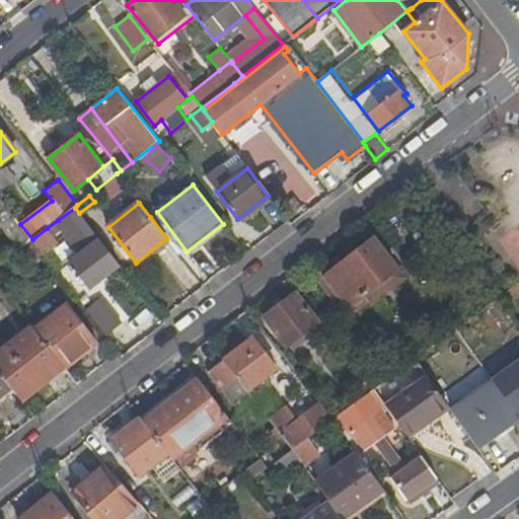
[(0,214),(0,217),(23,246),(32,239),(20,224),(8,208),(0,214)]
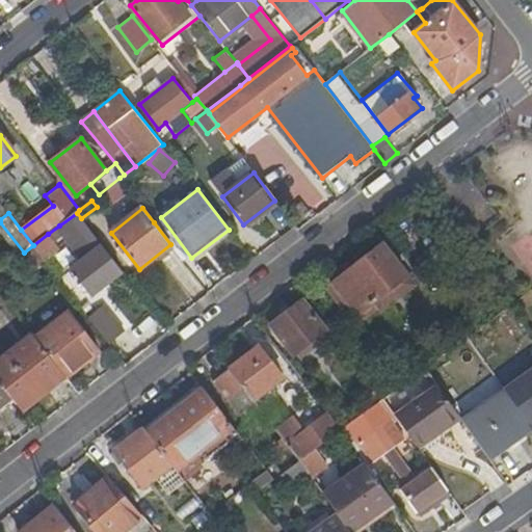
[(88,297),(122,272),(81,218),(77,213),(59,225),(64,232),(71,240),(69,242),(73,247),(81,259),(74,265),(68,269),(88,297)]
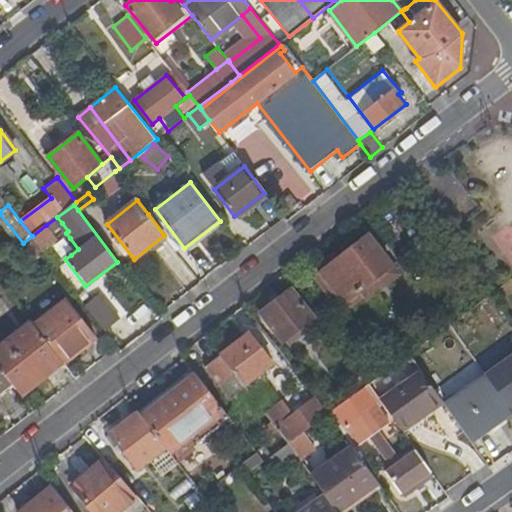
[(155,209),(148,214),(164,235),(178,253),(184,248),(155,209)]
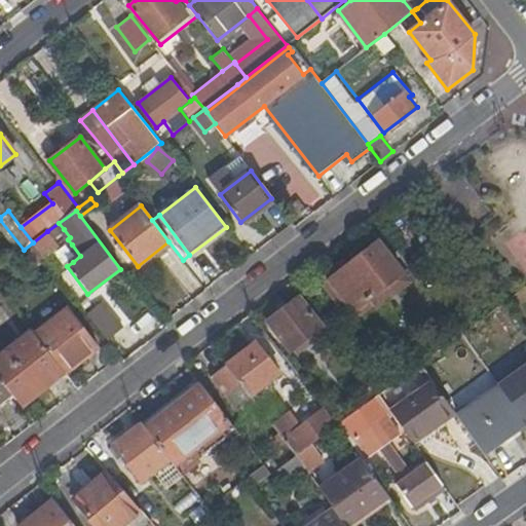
[(64,229),(59,223),(47,231),(52,238),(64,229)]
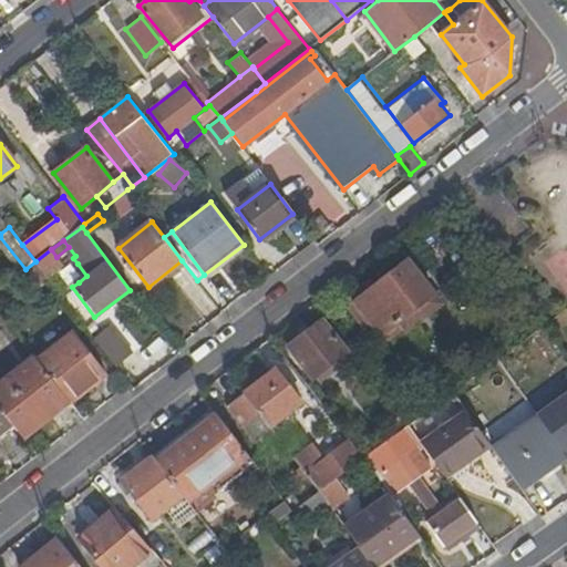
[(57,257),(51,249),(35,261),(48,277),(63,265),(57,257)]
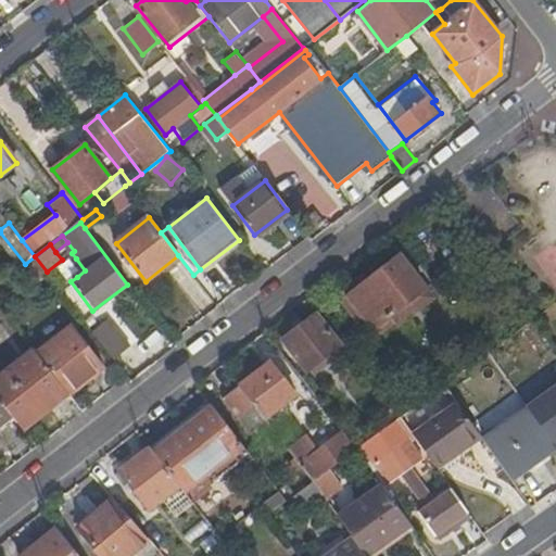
[(365,283),(363,281),(346,294),(378,335),(394,321),(391,317),(426,290),(400,255),(365,283)]
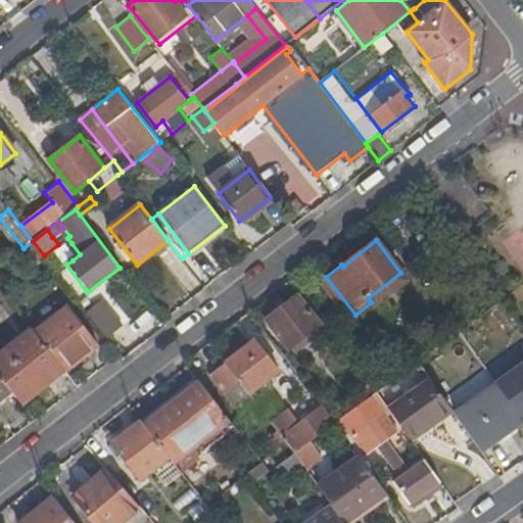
[(80,254),(72,243),(63,249),(73,260),(80,254)]
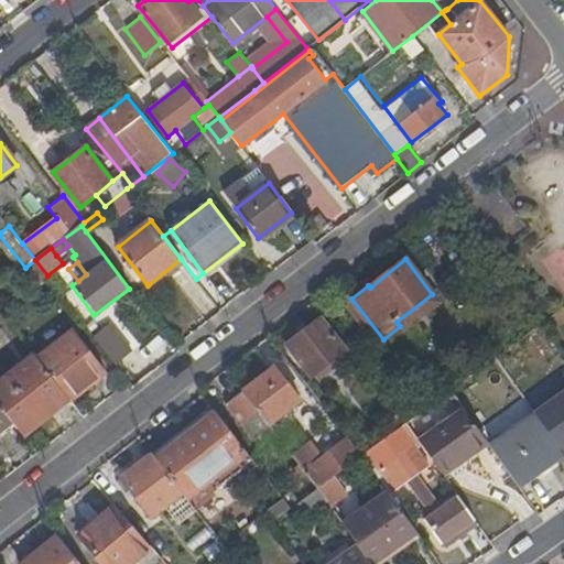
[(346,350),(321,317),(286,345),(312,377),(346,350)]
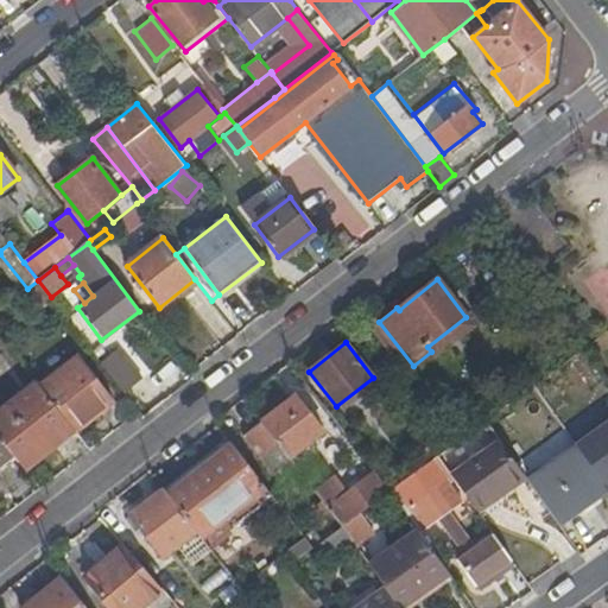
[(120,344),(99,362),(124,392),(145,374),(120,344)]
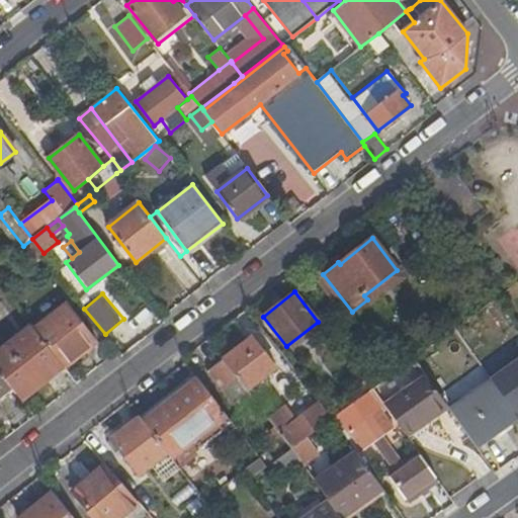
[(66,305),(34,330),(64,367),(95,342),(66,305)]
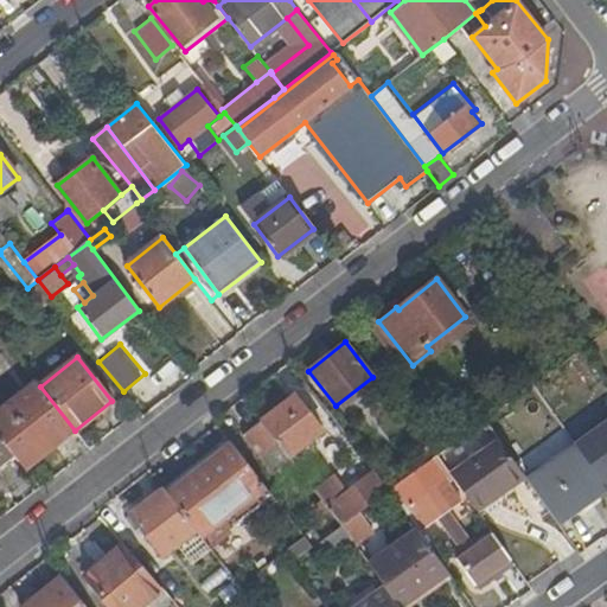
[(26,468),(75,430),(40,387),(37,382),(0,409),(0,434),(14,452),(26,468)]
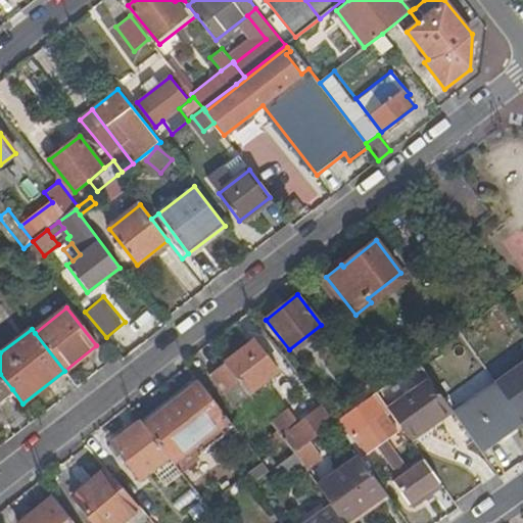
[(253,340),(225,364),(249,394),(278,372),(253,340)]
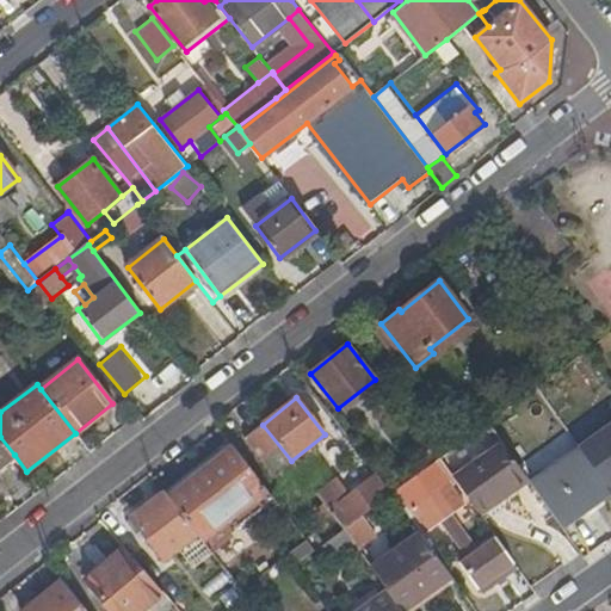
[(610,423),(579,445),(609,489),(610,487),(610,423)]
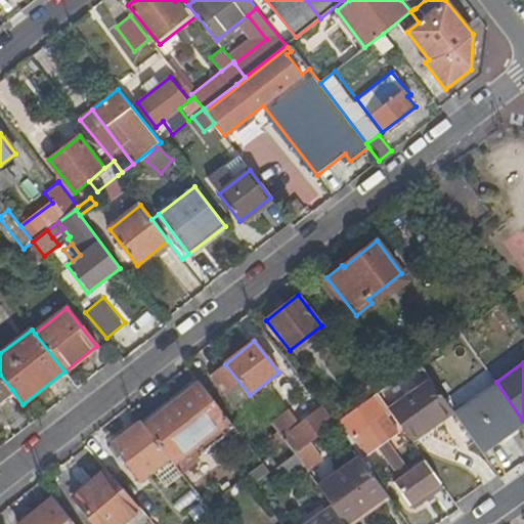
[(238,411),(253,400),(250,395),(225,364),(210,376),(238,411)]
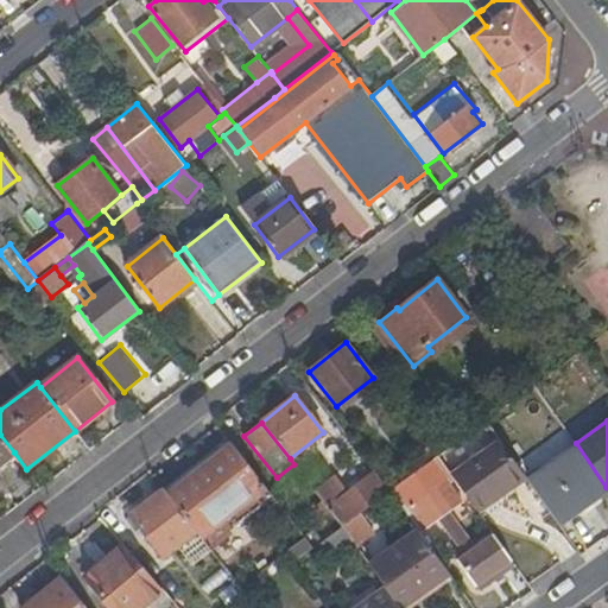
[(0,463),(14,453),(0,435),(0,463)]
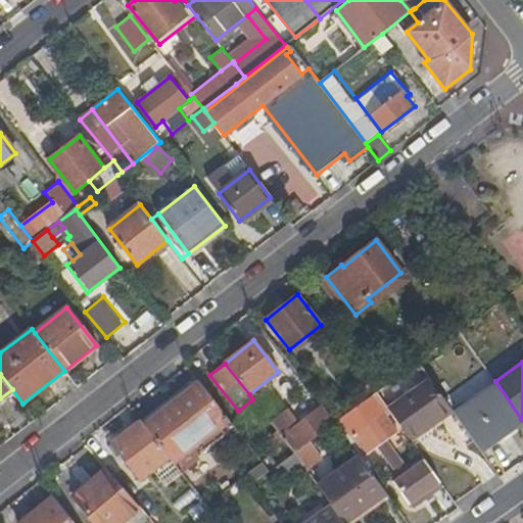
[(495,381),(453,411),(481,454),(522,424),(522,421),(521,419),(495,381)]
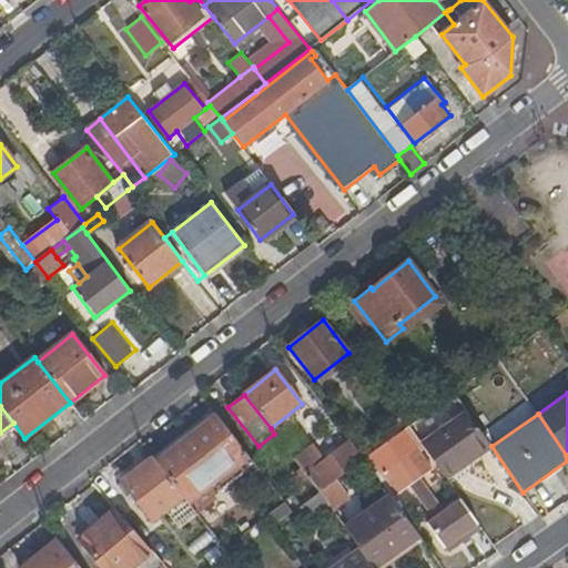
[(470,415),(424,448),(445,477),(490,444),(470,415)]
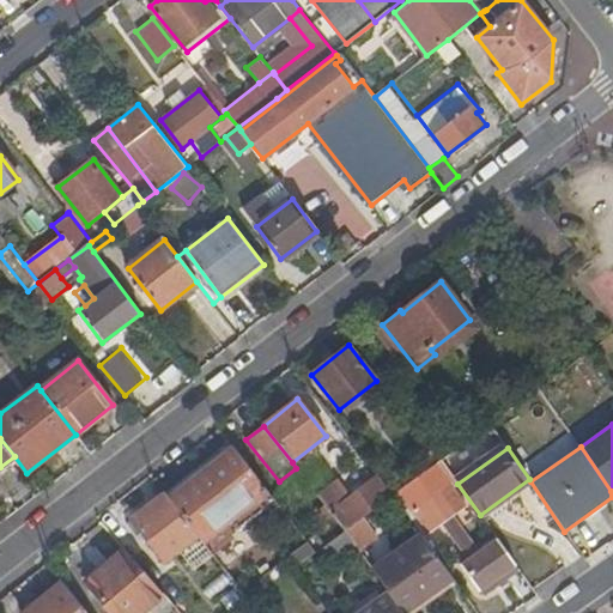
[(202,542),(268,491),(236,449),(224,459),(170,501),(199,536),(202,542)]
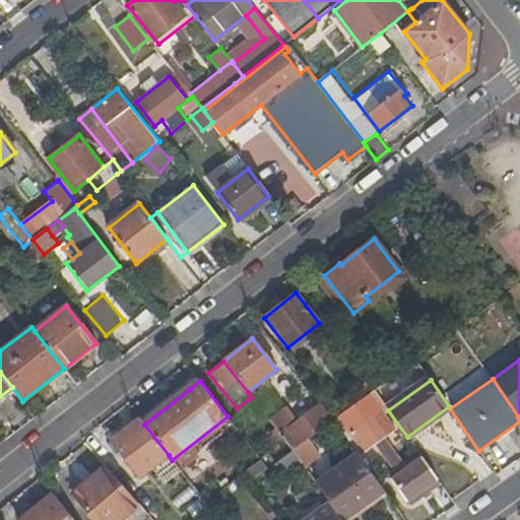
[(144,425),(190,389),(186,384),(140,418),(144,425)]
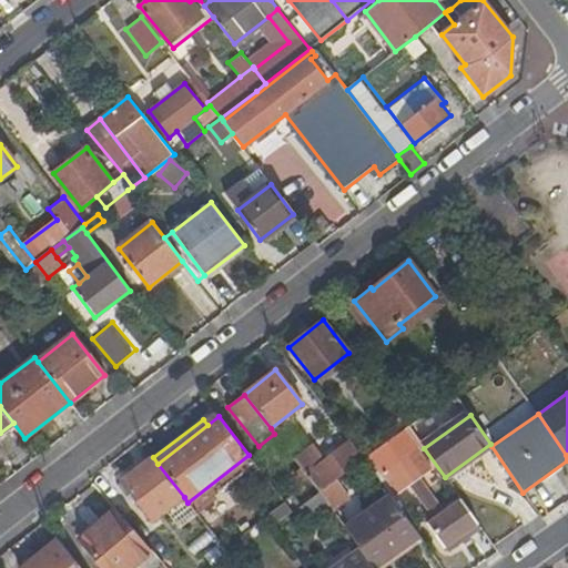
[(407,428),(364,459),(368,465),(374,460),(383,472),(397,492),(409,483),(413,488),(419,497),(435,519),(427,524),(444,547),(477,523),(462,500),(443,514),(417,477),(429,468),(415,449),(398,462),(391,450),(395,447),(396,449),(414,437),(407,428)]
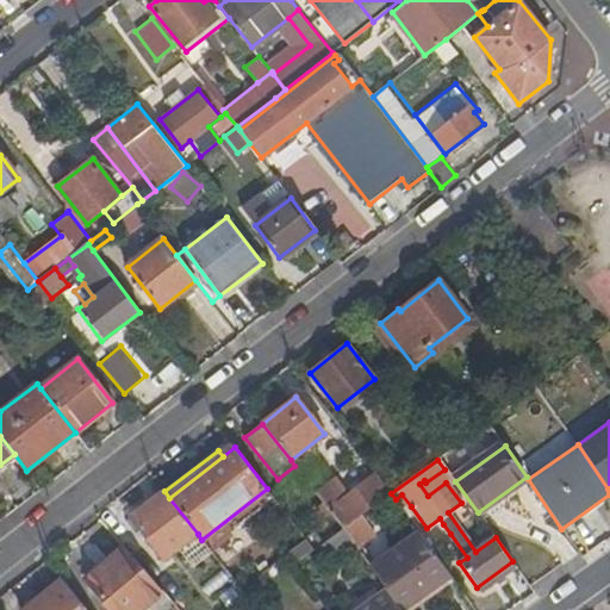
[(375,473),(347,496),(337,503),(327,490),(324,487),(316,493),(343,529),(360,516),(391,493),(375,473)]
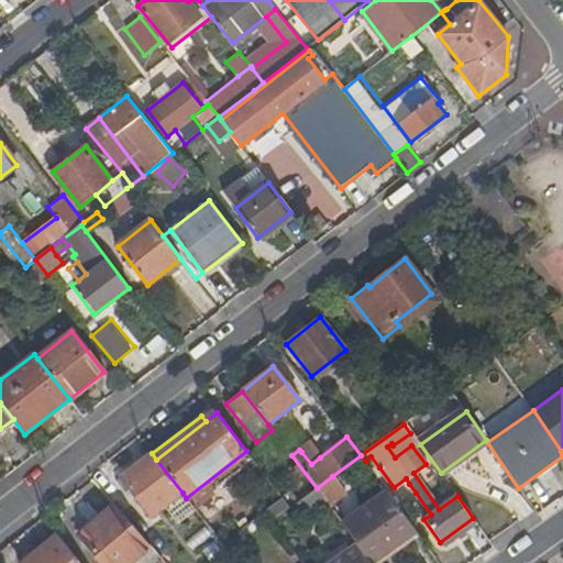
[(311,464),(320,457),(311,445),(301,452),(311,464)]
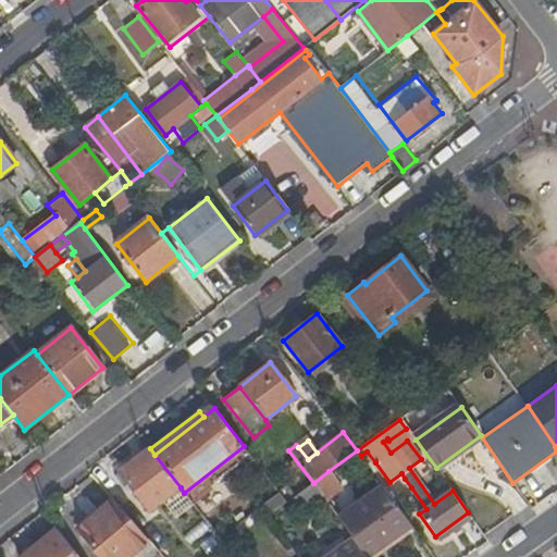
[(150,511),(181,487),(155,455),(150,448),(121,472),(131,485),(150,511)]
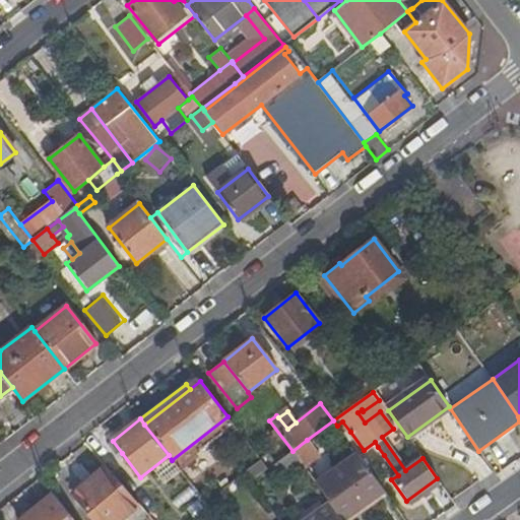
[(344,436),(350,432),(342,421),(337,426),(344,436)]
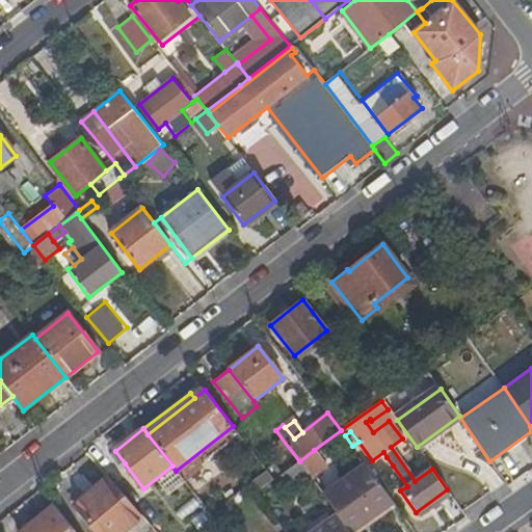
[(324,464),(314,450),(299,461),(309,474),(310,476),(324,464)]
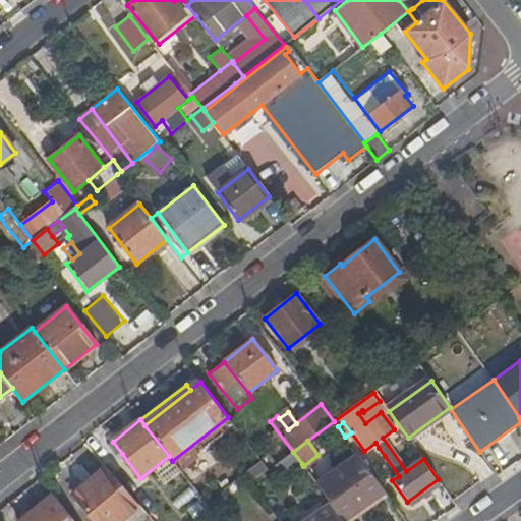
[(122,454),(113,442),(109,445),(118,457),(122,454)]
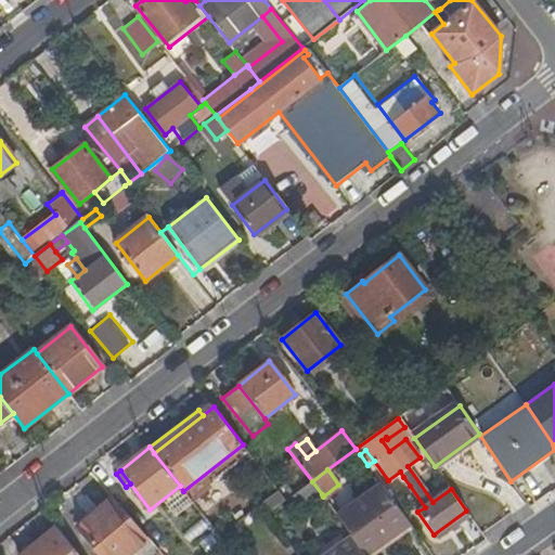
[(410,486),(403,477),(398,481),(404,490),(410,486)]
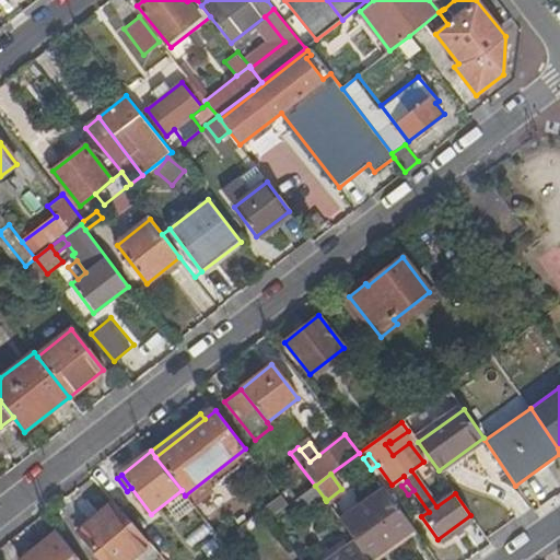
[(281,532),(325,499),(315,486),(289,504),(271,517),(281,532)]
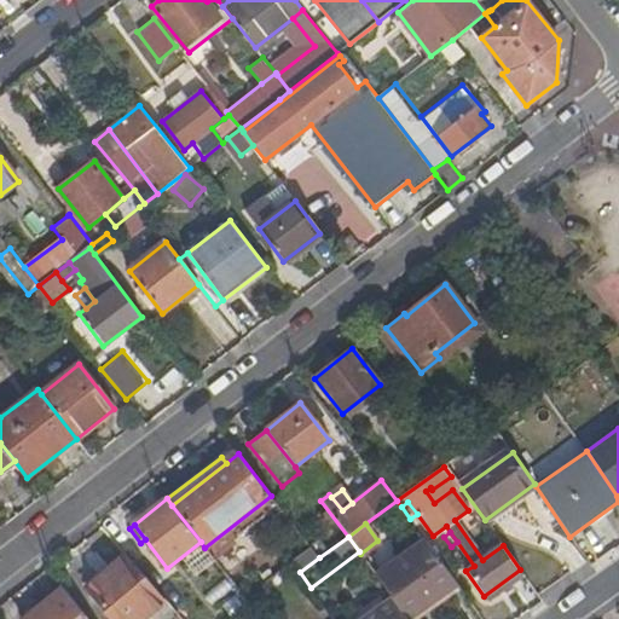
[(405,617),(455,582),(427,542),(377,578),(393,599),(405,617)]
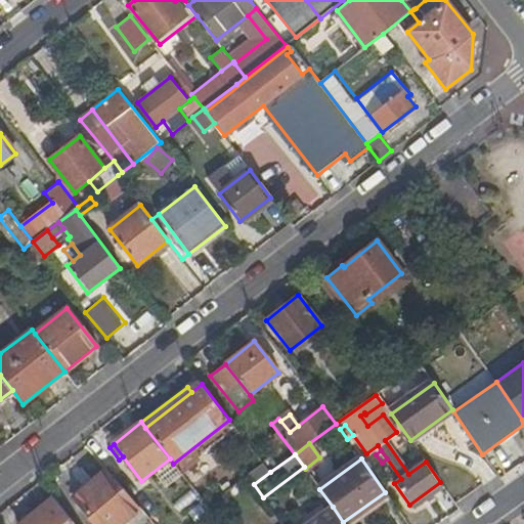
[(101,523),(119,523),(139,508),(107,471),(78,495),(101,523)]
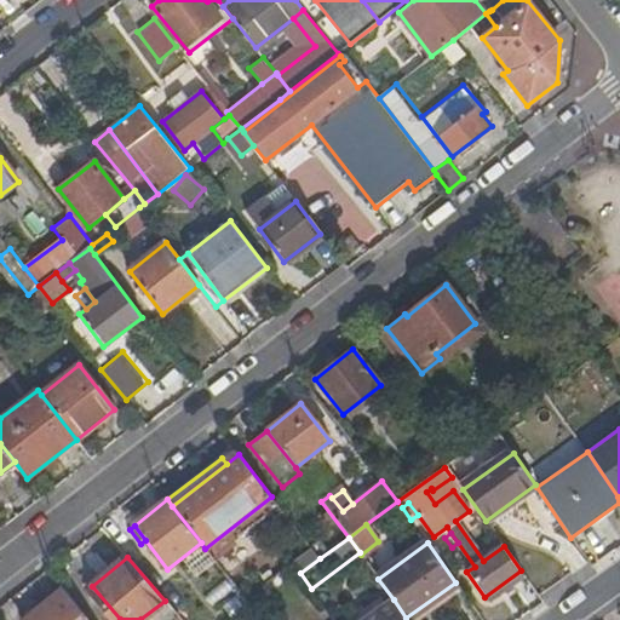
[(521,570),(484,597),(488,602),(524,575),(521,570)]
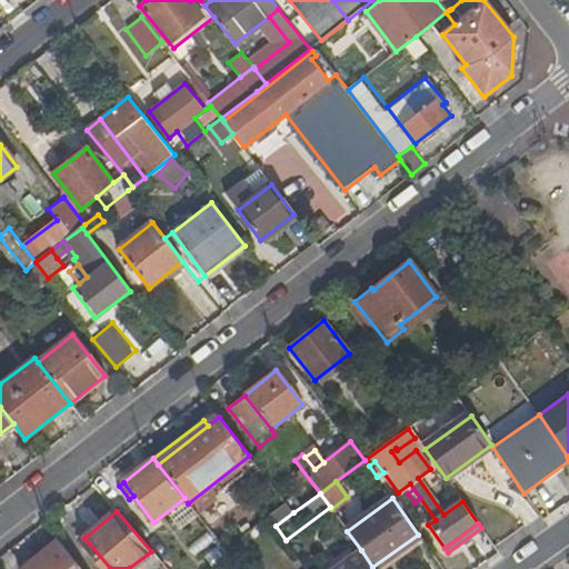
[(81,568),(58,540),(21,568),(81,568)]
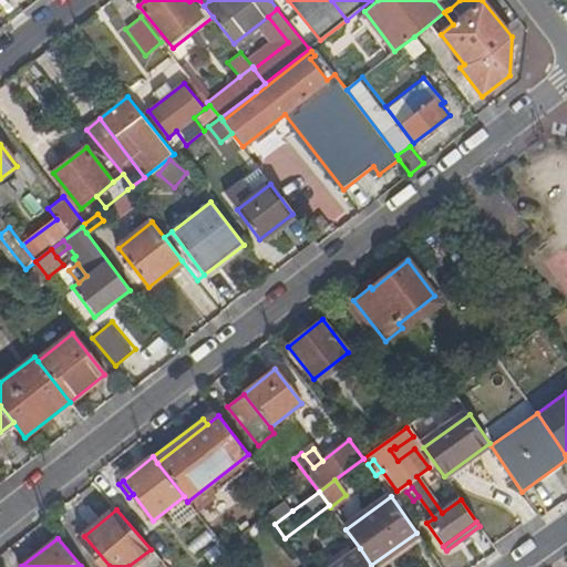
[(373,566),(371,565),(360,548),(333,566),(373,566)]
